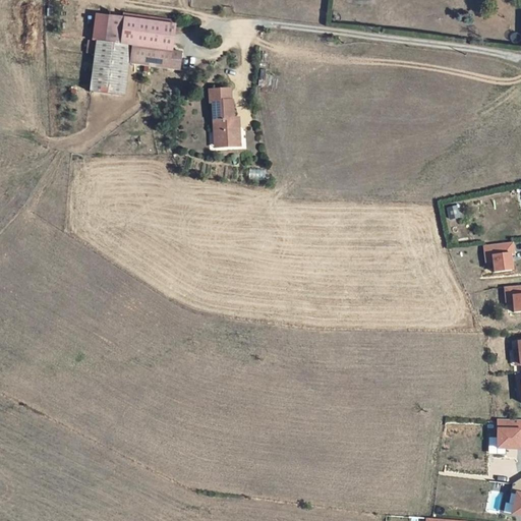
[(89,93),(124,98),(129,66),(181,72),(182,52),(173,51),(176,24),(173,24),(173,19),(123,13),(123,17),(120,44),(95,42),(94,54),(89,93)]
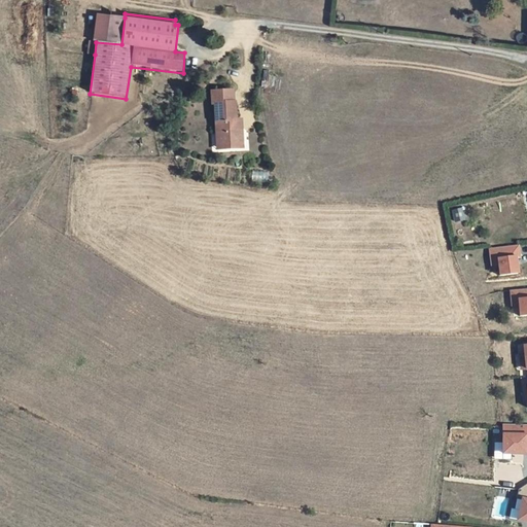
[(125,18),(96,14),(93,42),(96,42),(121,44),(125,18)]
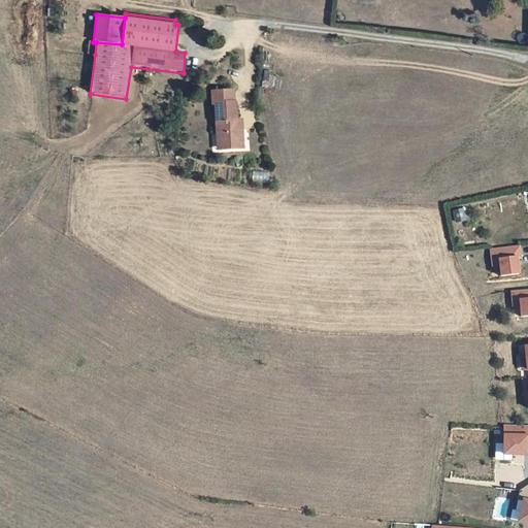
[(88,54),(95,55),(96,42),(93,42),(89,41),(88,54)]
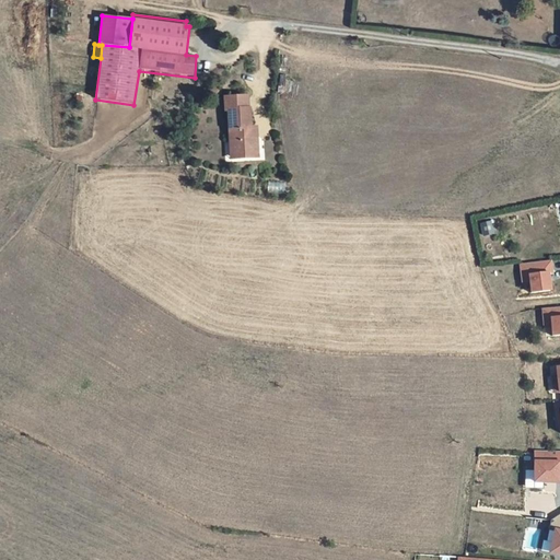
[(255,139),(249,139),(249,129),(248,109),(247,109),(246,101),(223,101),(223,112),(229,112),(230,162),(253,162),(253,151),(256,151),(255,139)]
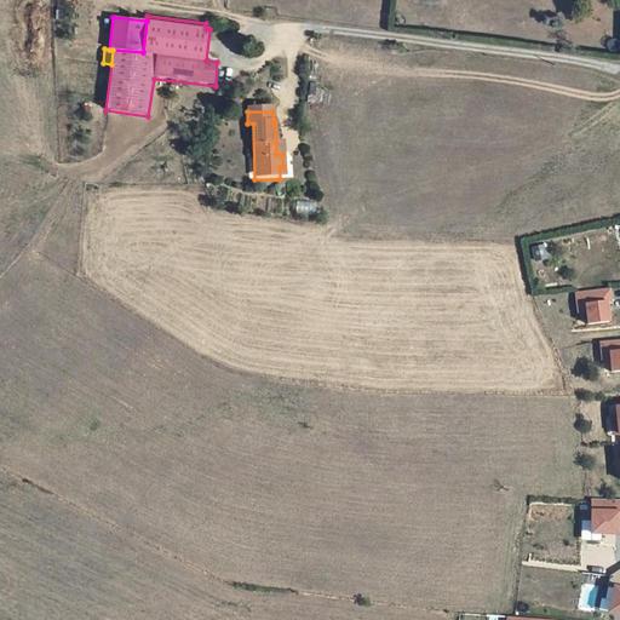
[(575,291),(577,313),(586,313),(586,322),(612,321),(610,288),(575,291)]
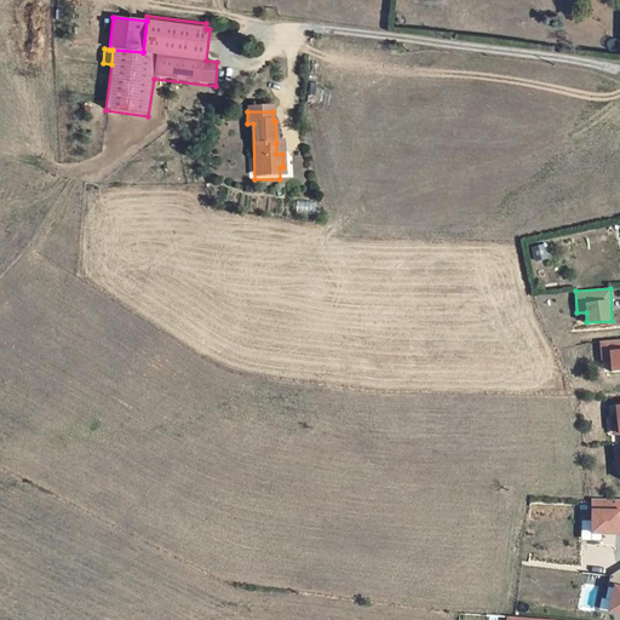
[(601,360),(609,360),(609,371),(619,369),(619,338),(600,340),(601,360)]
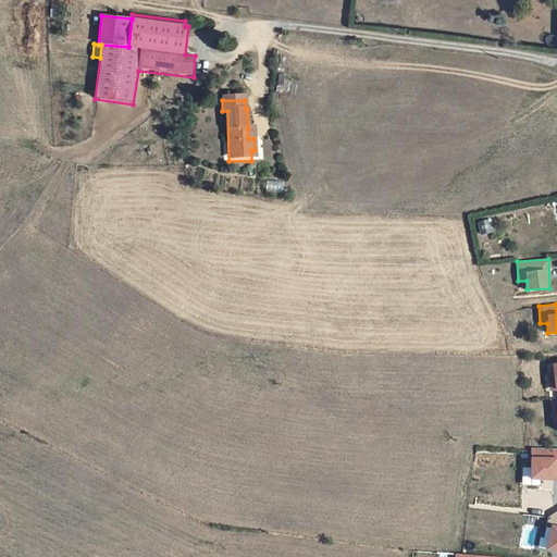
[(556,447),(530,447),(530,478),(521,478),(521,485),(541,486),(541,479),(556,479),(556,447)]
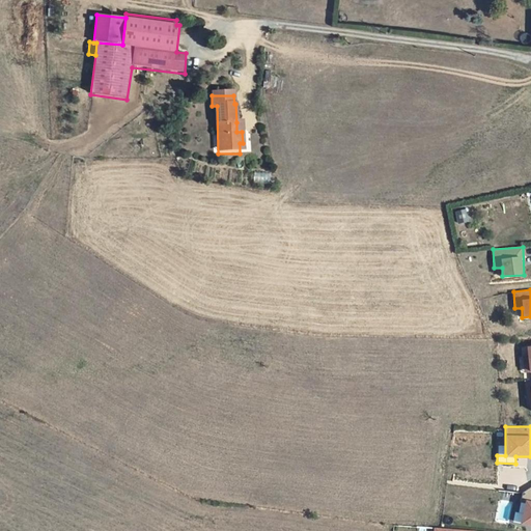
[(530,500),(521,498),(514,522),(530,525),(530,500)]
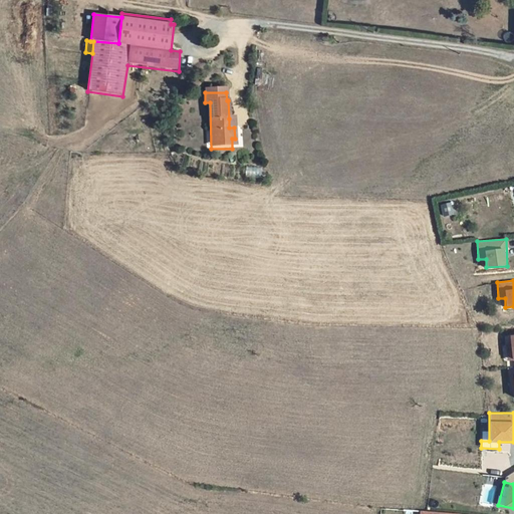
All buildings are outlined.
